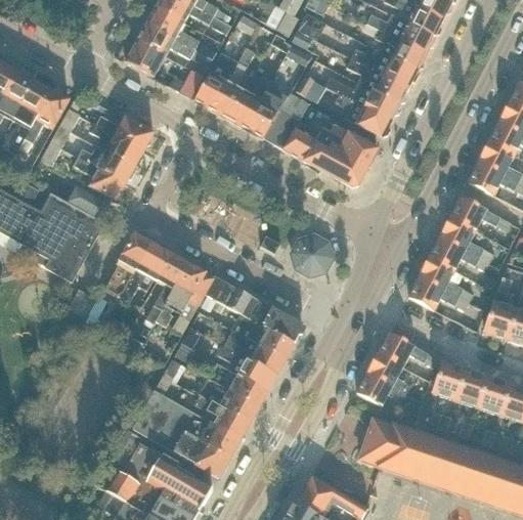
[(225,34),(230,26),(183,0),(157,0),(156,1),(158,3),(156,6),(183,22),(188,13),(225,34)]
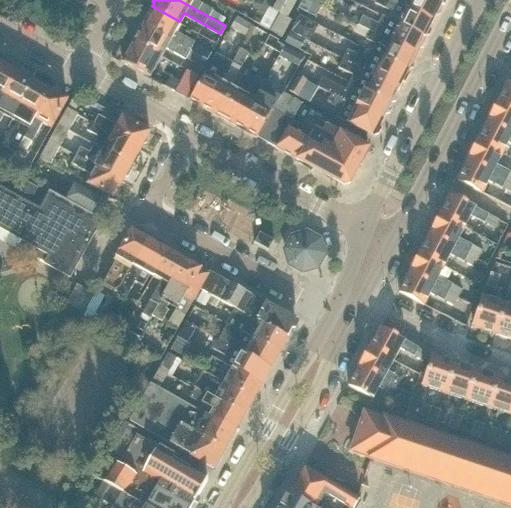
[(179,0),(225,25),(234,8),(227,4),(222,14),(211,8),(212,7),(199,0),(179,0)]
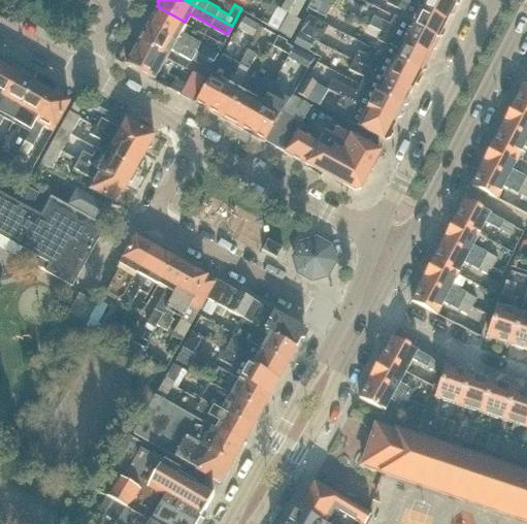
[(287,10),(296,15),(304,0),(284,0),(280,7),(287,10)]
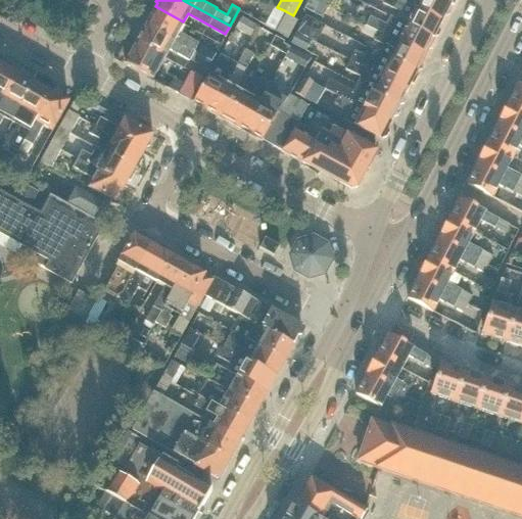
[(328,3),(324,1),(322,0),(305,0),(303,5),(322,14),(328,3)]
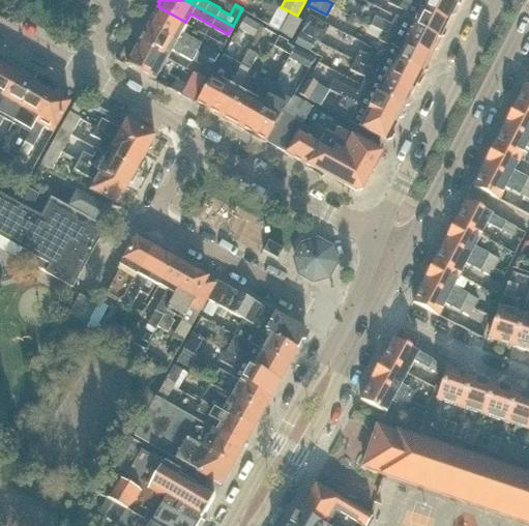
[(447,20),(409,0),(387,0),(405,8),(401,17),(439,36),(440,34),(443,33),(446,28),(444,25),(447,20)]
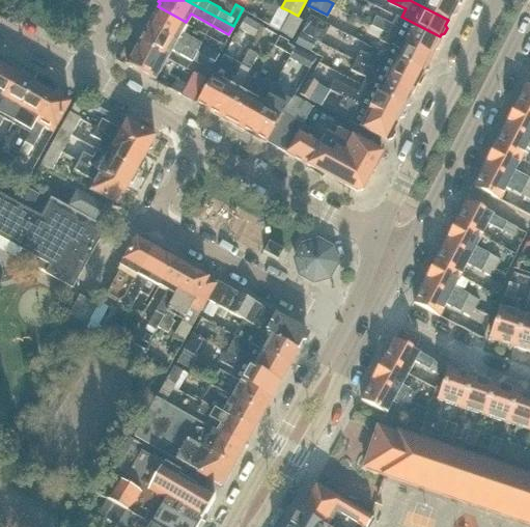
[(410,0),(448,20),(451,12),(455,11),(457,7),(456,3),(457,2),(453,0),(410,0)]
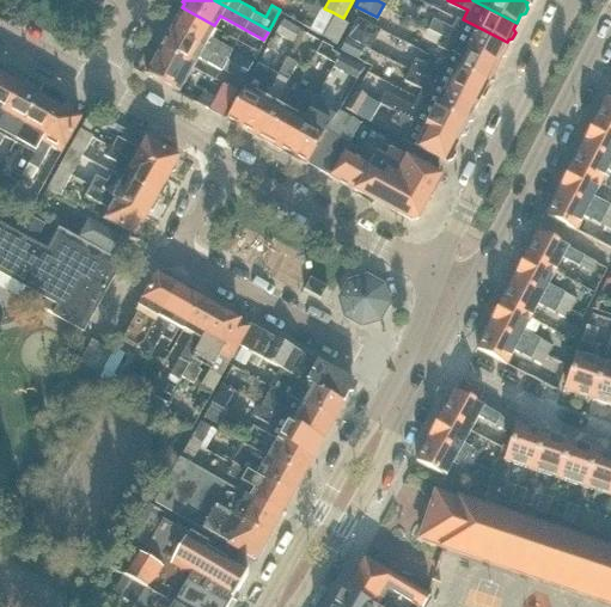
[(209,35),(214,25),(182,7),(181,11),(177,11),(175,16),(175,19),(171,26),(246,69),(252,60),(209,35)]
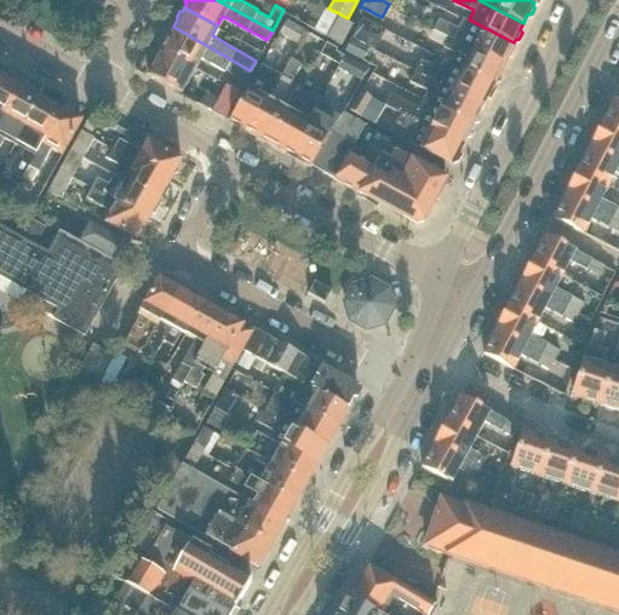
[(353,21),(348,18),(337,12),(326,33),(342,41),(353,21)]
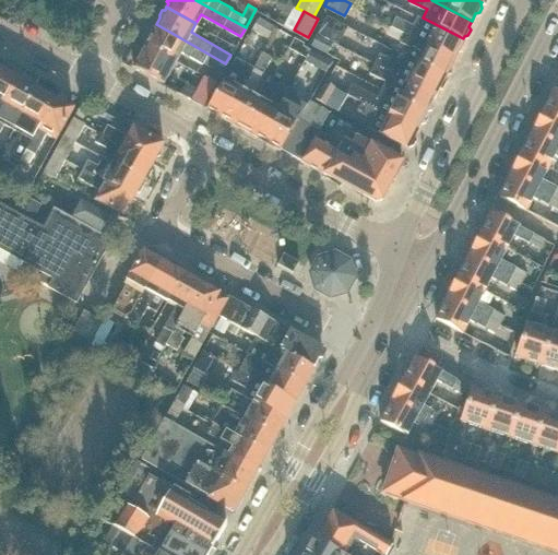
[(317,32),(333,40),(337,43),(347,24),(325,13),(317,32)]
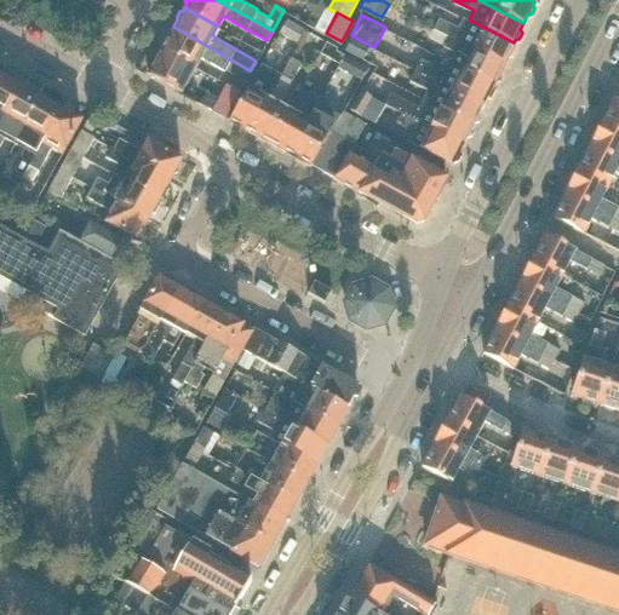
[(514,42),(469,19),(462,16),(457,26),(437,16),(433,27),(447,34),(504,62),(506,55),(511,53),(514,47),(513,44),(514,42)]
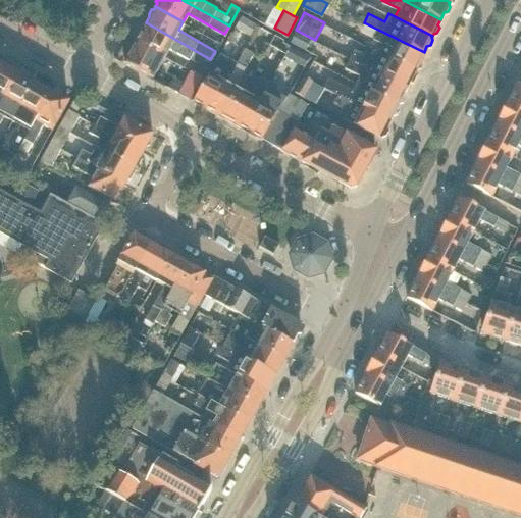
[(248,34),(255,22),(241,14),(235,26),(248,34)]
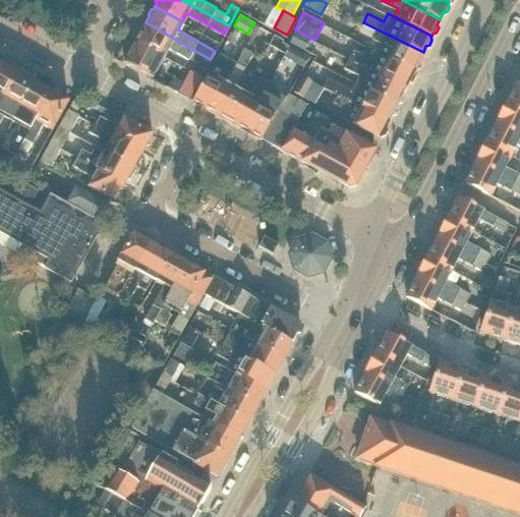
[(49,34),(68,38),(70,25),(52,21),(49,34)]
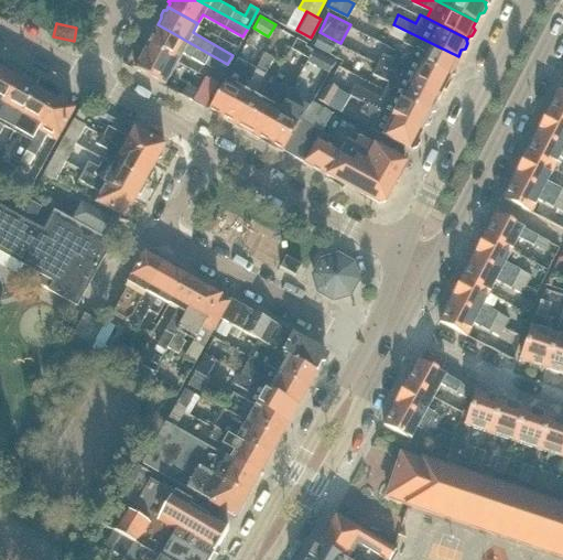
[(223,73),(227,64),(158,24),(153,32),(150,33),(148,39),(149,41),(148,43),(177,60),(183,51),(223,73)]
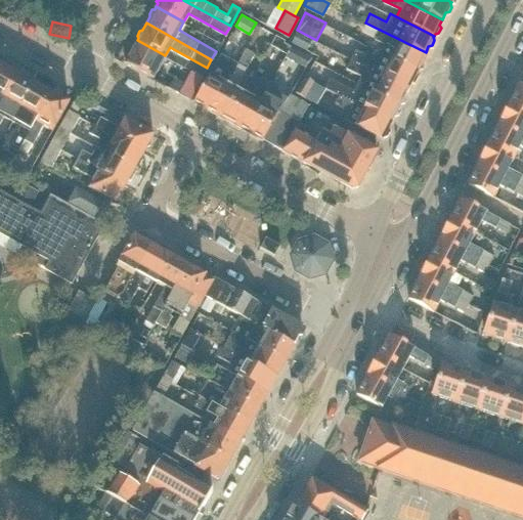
[(417,70),(418,68),(421,67),(424,62),(423,59),(426,52),(378,29),(374,37),(384,42),(380,50),(389,55),(417,70)]
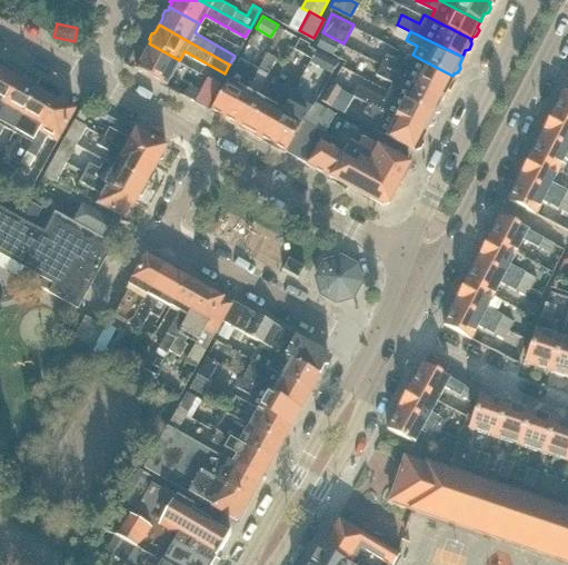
[(332,53),(339,41),(322,32),(316,45),(332,53)]
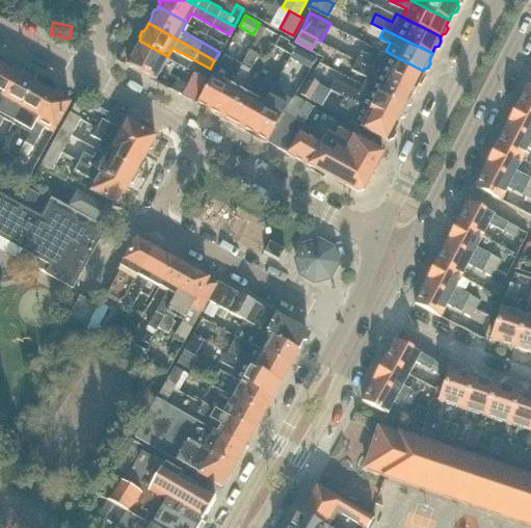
[(289,40),(280,34),(274,43),(291,52),(295,45),(288,41),(289,40)]
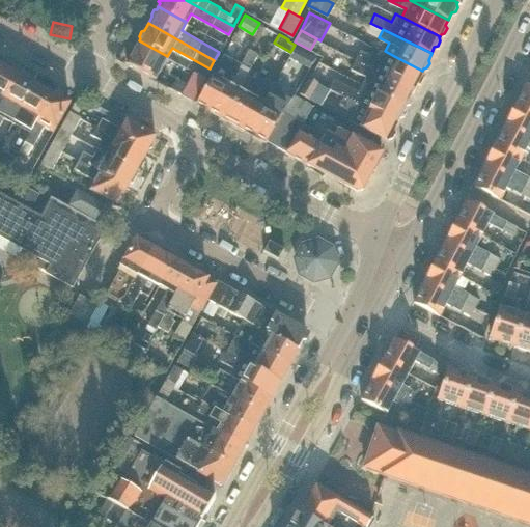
[(155,78),(167,56),(139,40),(133,51),(130,52),(127,57),(129,59),(127,62),(155,78)]
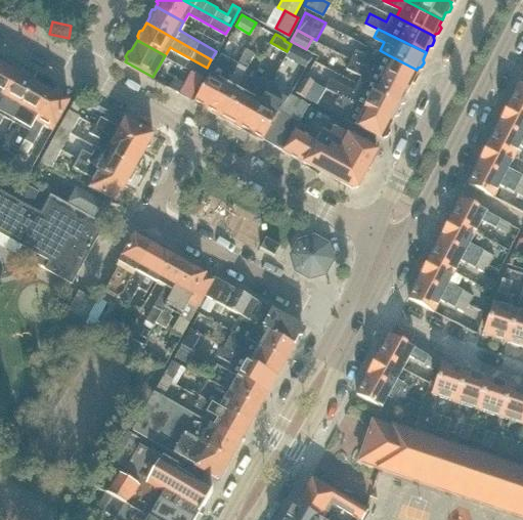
[(310,55),(291,44),(287,51),(285,55),(305,66),(310,55)]
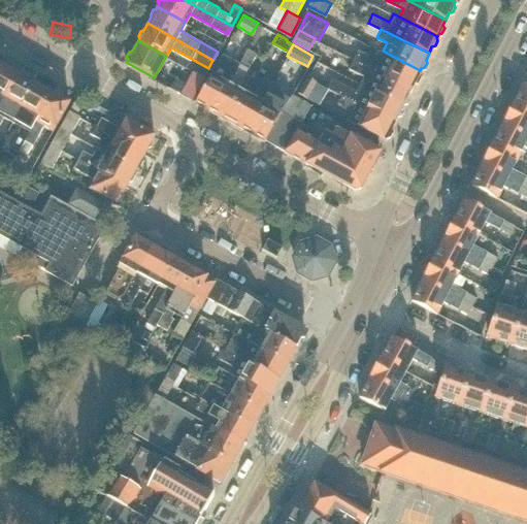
[(229,120),(238,104),(244,92),(236,87),(256,53),(246,47),(239,62),(216,104),(212,110),(229,120)]
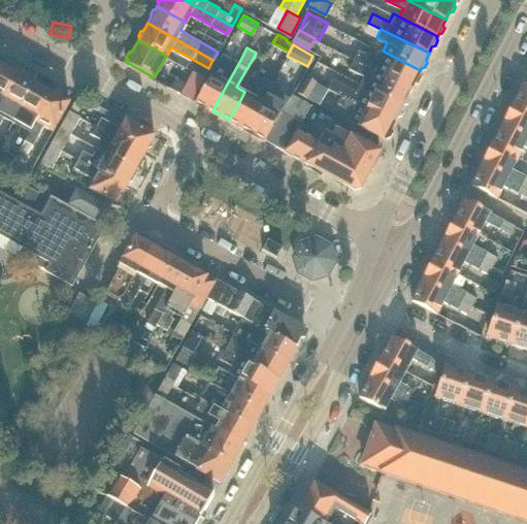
[(392,56),(383,51),(377,48),(372,57),(358,48),(354,58),(412,88),(415,80),(417,82),(422,72),(419,71),(420,70),(392,56)]
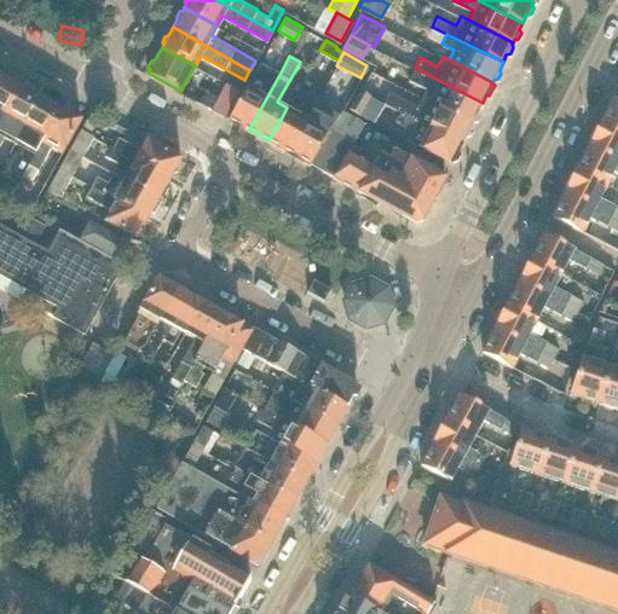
[(249,129),(253,122),(281,73),(260,62),(229,117),(249,129)]
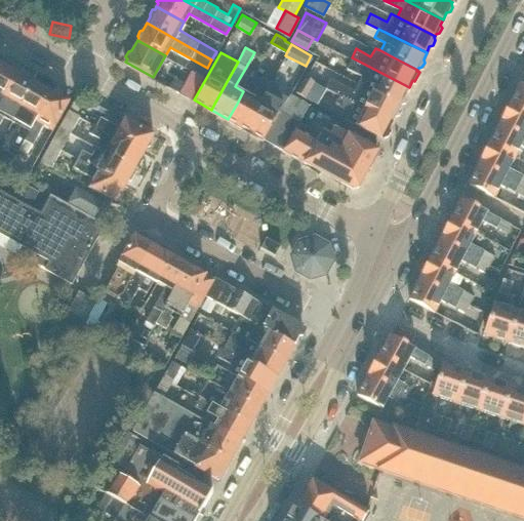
[(405,101),(407,95),(405,94),(409,87),(352,57),(347,66),(362,73),(357,82),(401,104),(403,101),(405,101)]
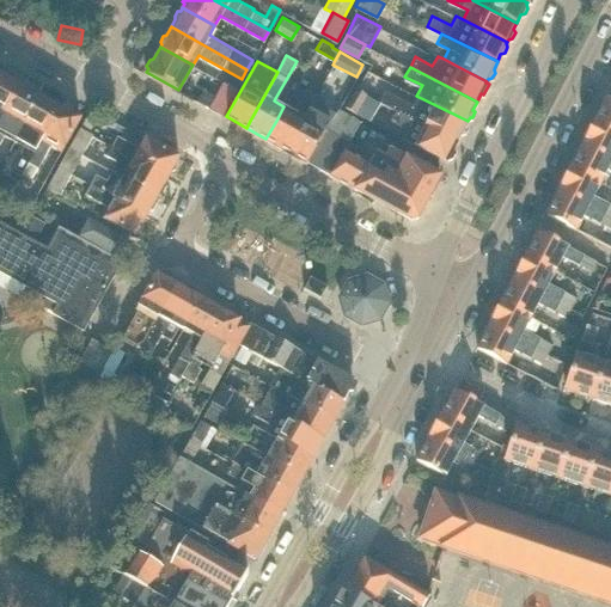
[(0,116),(18,84),(11,79),(10,75),(4,72),(0,73),(0,116)]
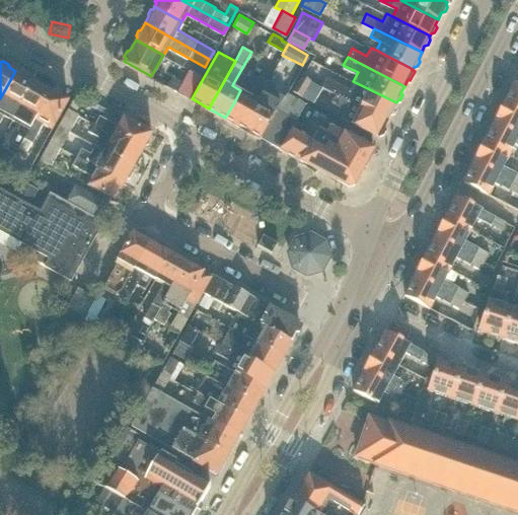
[(242,127),(268,79),(275,68),(266,64),(249,94),(240,90),(234,102),(225,118),(242,127)]
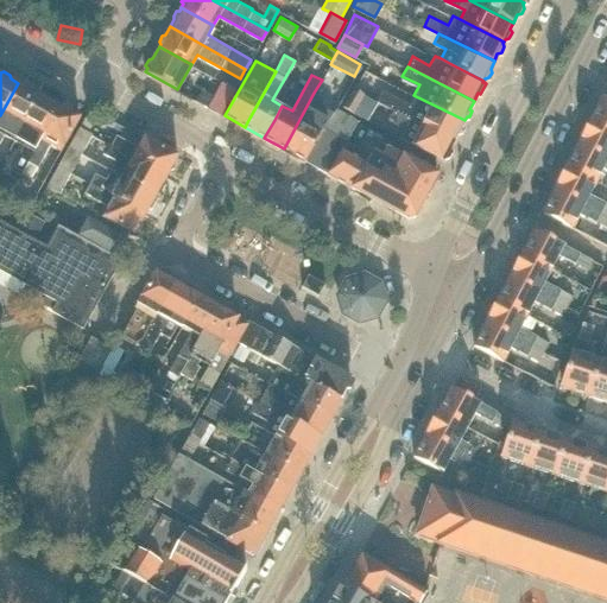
[(30,86),(26,87),(18,83),(0,115),(0,138),(10,120),(20,126),(38,94),(36,93),(36,89),(30,86)]
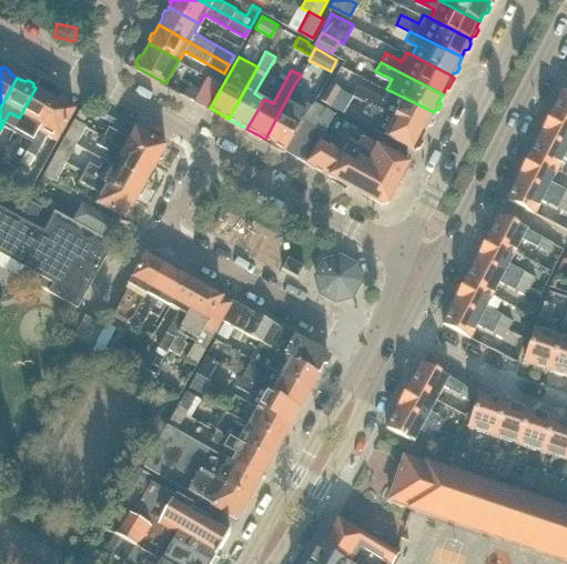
[(205,107),(218,84),(205,78),(194,100),(205,107)]
